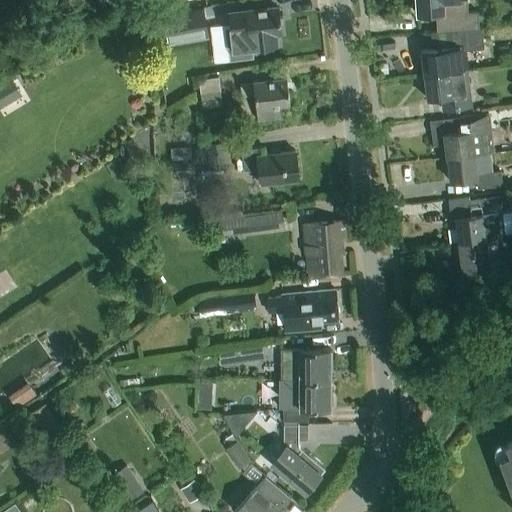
[(415,0),(416,14),(442,13),(443,31),(478,28),(479,28),(478,11),(468,11),(467,0),(415,0)]
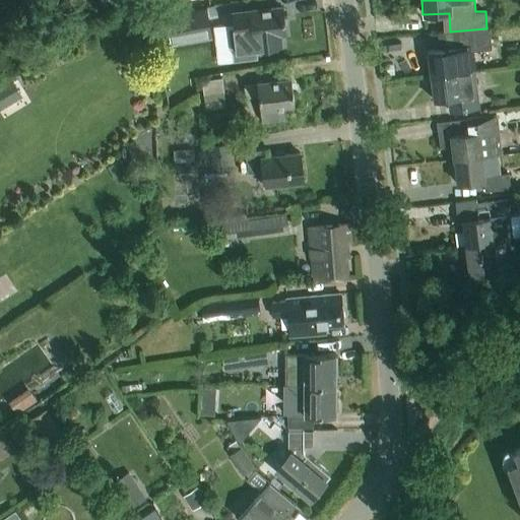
[(258,59),(257,50),(282,47),(281,35),(286,34),(283,7),(250,11),(250,12),(233,14),(212,17),(216,47),(232,45),(232,47),(234,62),(258,59)]
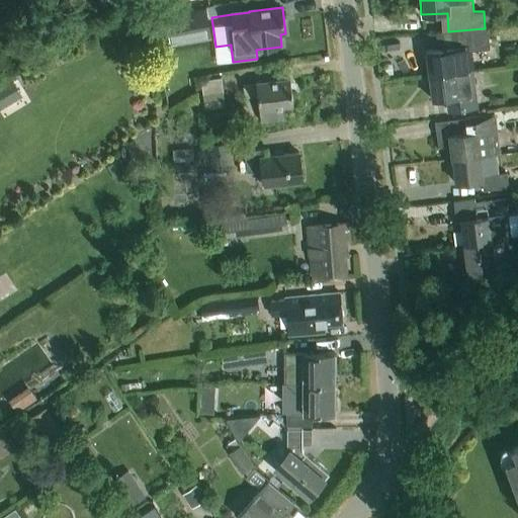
[(167,16),(171,39),(207,33),(203,9),(167,16)]
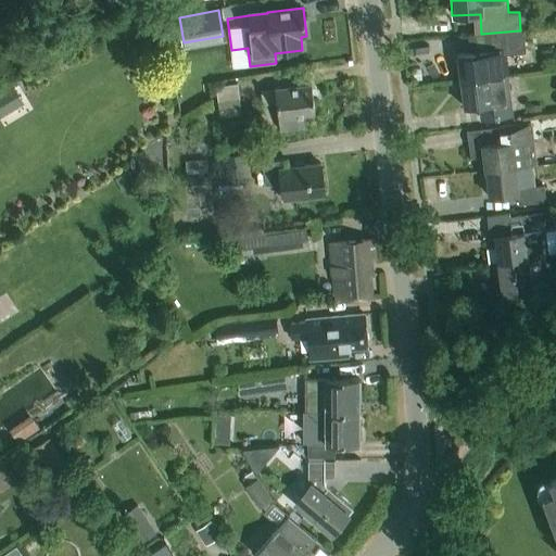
[(469,52),(457,54),(460,80),(490,77),(489,74),(490,74),(503,73),(502,52),(525,51),(523,30),(520,30),(519,30),(481,34),(475,35),(468,35),(469,52)]
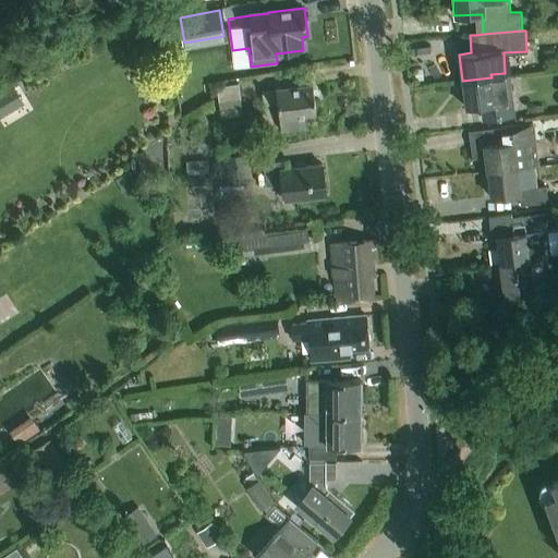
[(492,77),(462,81),(466,108),(481,106),(483,120),(511,117),(509,101),(507,82),(505,73),(492,74),(490,74),(492,77)]
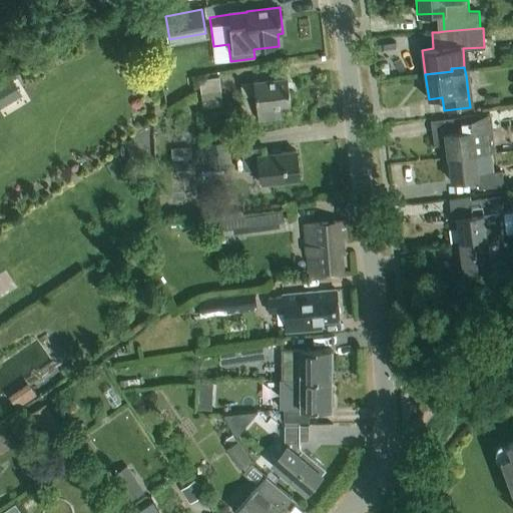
[(222,104),(219,76),(198,78),(202,107),(222,104)]
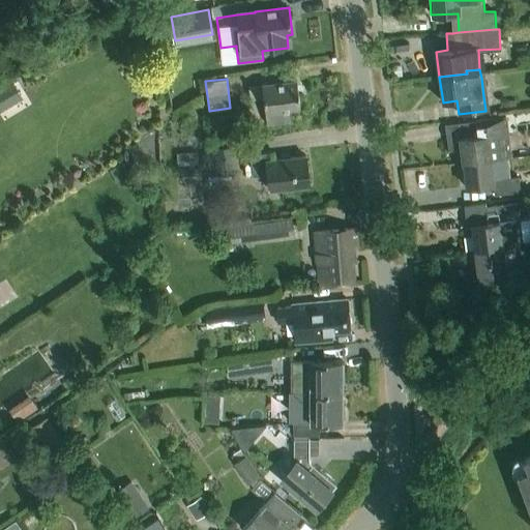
[(263,98),(265,114),(267,125),(292,122),(291,110),(300,109),(296,81),(262,85),(262,86),(248,87),(251,99),(263,98)]
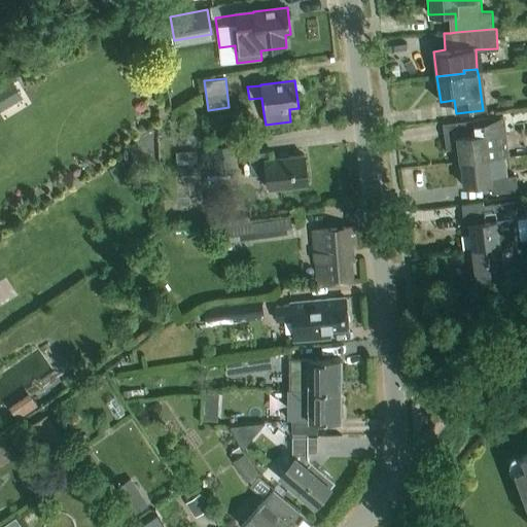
[(0,111),(23,98),(12,81),(0,89),(0,111)]
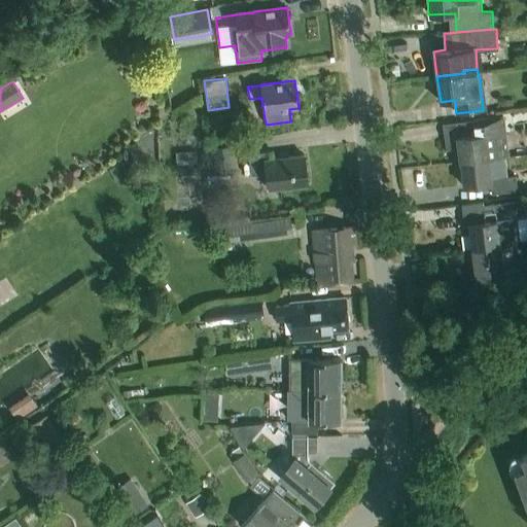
[(457,137),(461,163),(488,159),(507,156),(503,117),(472,121),(475,135),(457,137)]
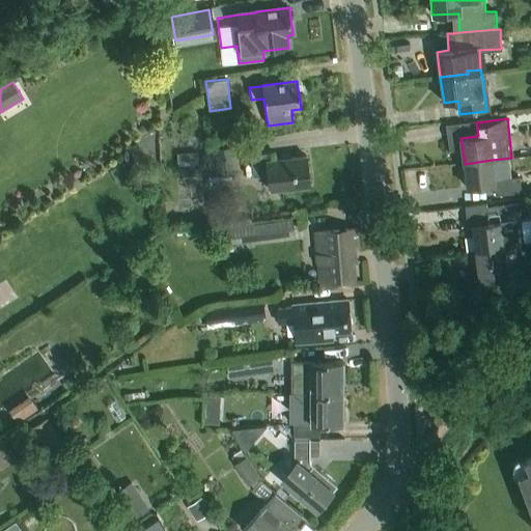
[(208,148),(211,172),(235,169),(233,145),(208,148)]
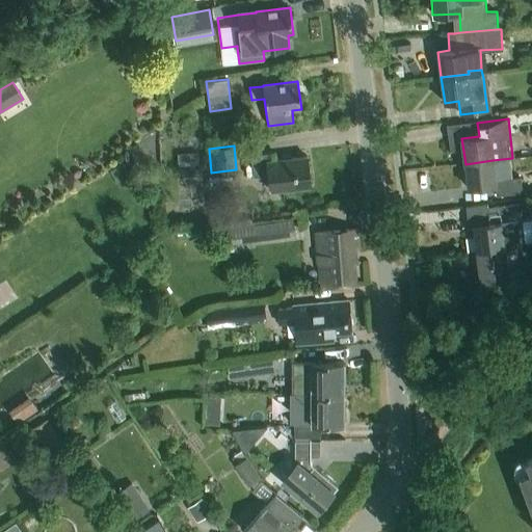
[(147,148),(132,156),(142,173),(157,164),(147,148)]
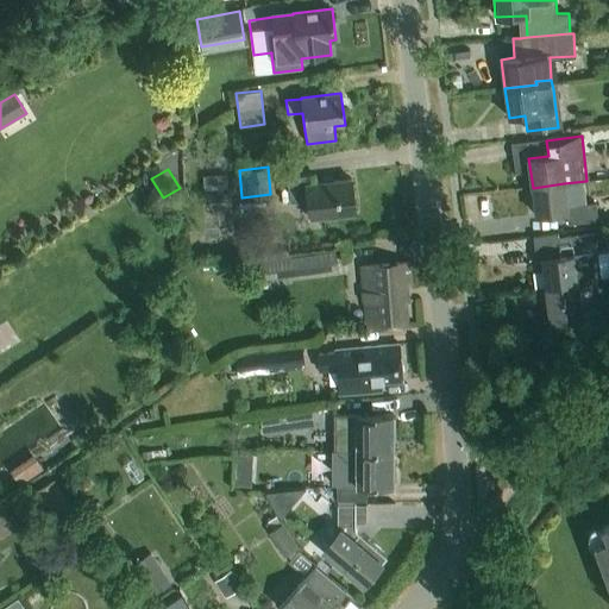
[(309,219),(356,213),(351,180),(311,184),(309,176),(287,180),(290,203),(307,201),(309,219)]
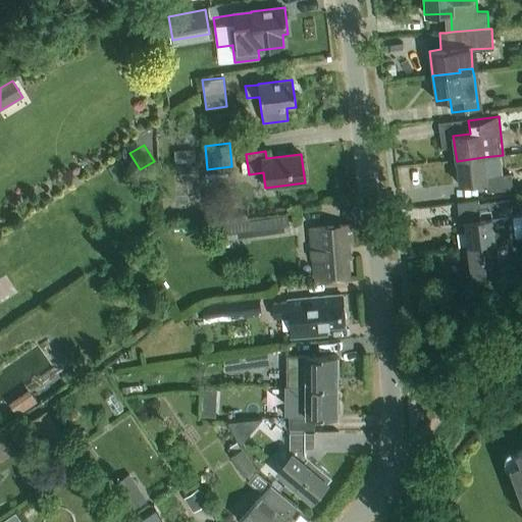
[(511,174),(486,177),(483,157),(457,161),(460,186),(486,183),(487,193),(513,190),(511,174)]
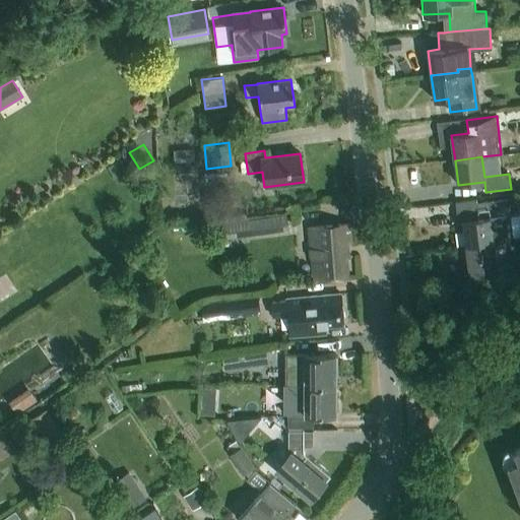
[(130,174),(121,157),(108,166),(117,181),(130,174)]
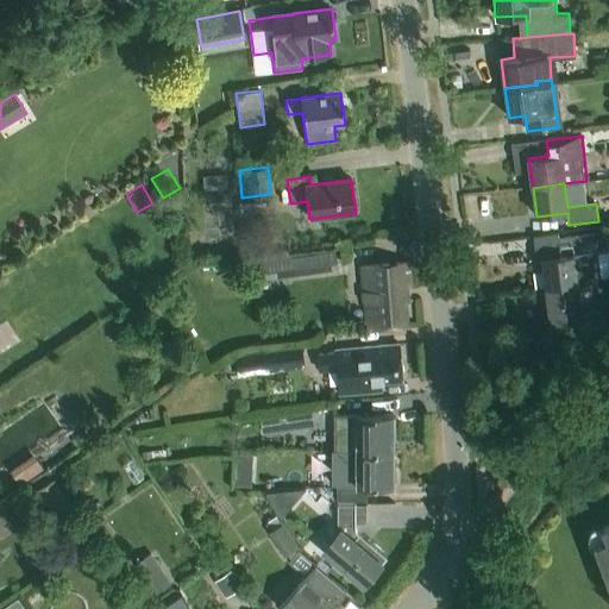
[(560,256),(541,258),(545,288),(576,283),(601,280),(595,233),(558,238),(560,256)]
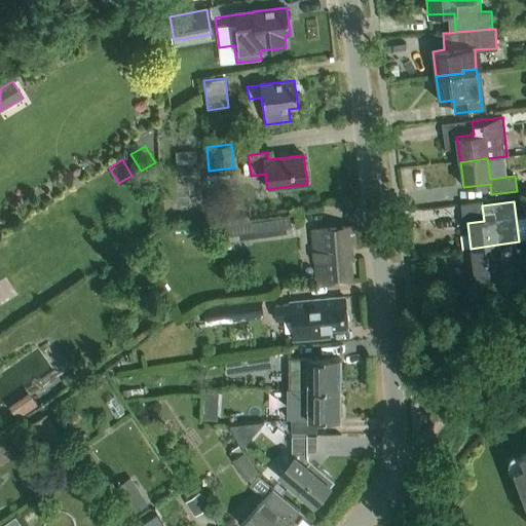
[(291,232),(289,217),(251,222),(250,217),(230,219),(231,224),(213,227),(215,245),(228,242),(228,239),(291,232)]
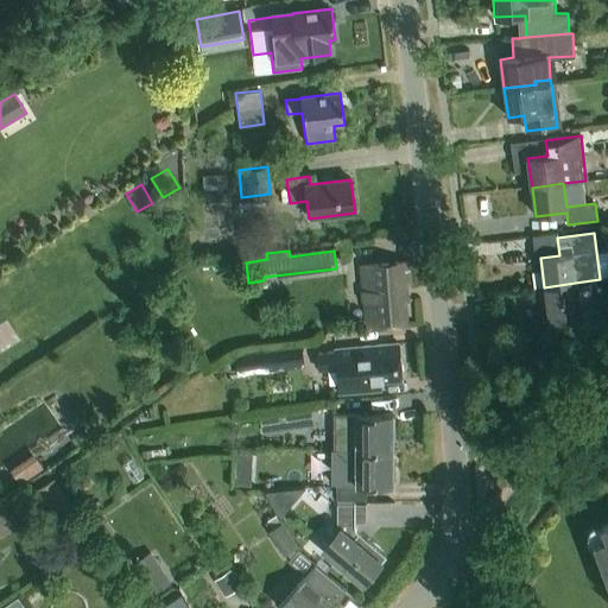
[(410,284),(407,261),(362,266),(368,328),(406,324),(403,284),(410,284)]
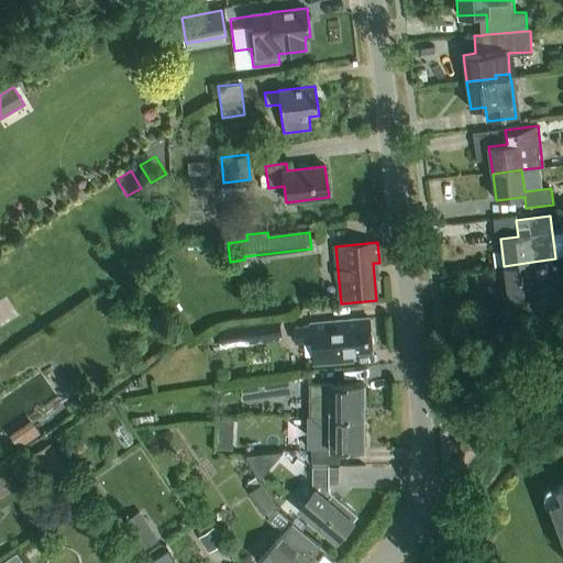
[(532,262),(504,266),(507,293),(508,301),(538,298),(537,289),(533,269),(548,268),(548,274),(558,273),(555,260),(555,258),(532,262)]
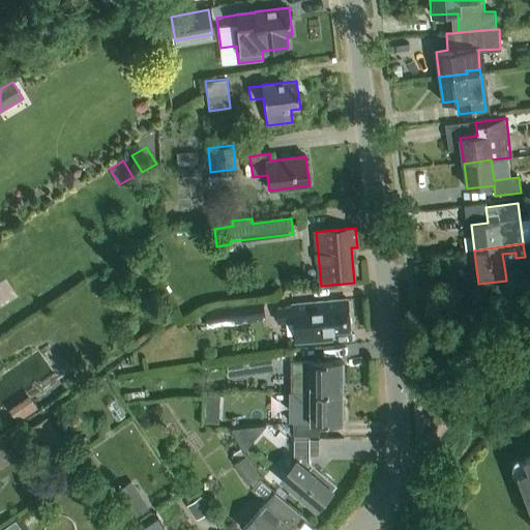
[(227,306),(230,324),(265,319),(263,301),(227,306)]
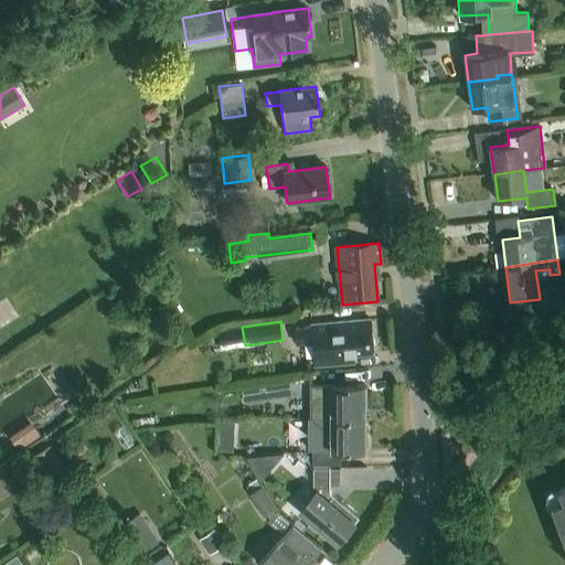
[(315,365),(322,365),(347,363),(345,355),(373,353),(371,321),(319,324),(295,327),(296,343),(312,342),(315,365)]
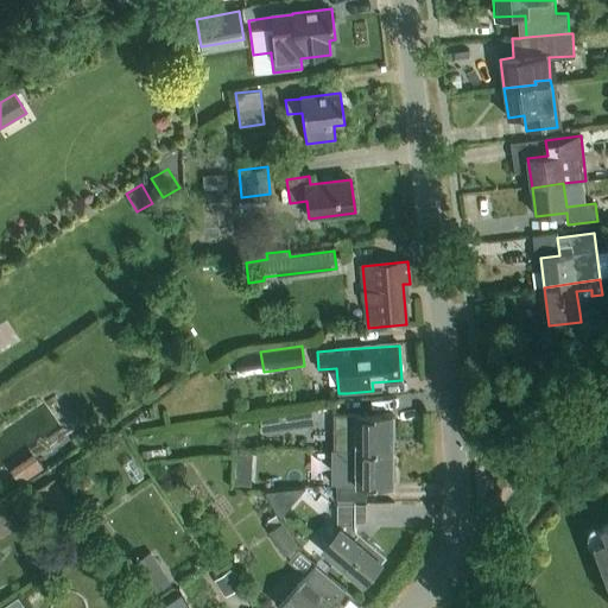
[(285,428),(315,424),(312,409),(283,412),(285,428)]
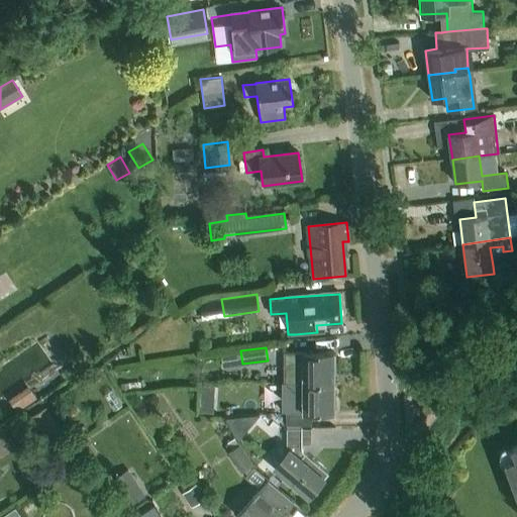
[(284,351),(284,382),(303,382),(333,382),(333,351),(303,351),(293,351),(284,351)]
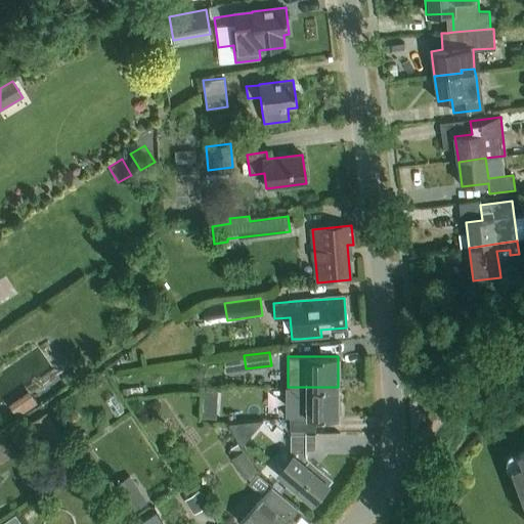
[(287,387),(286,416),(290,416),(290,431),(314,431),(314,418),(337,418),(338,387),(307,387),(288,387),(287,387)]
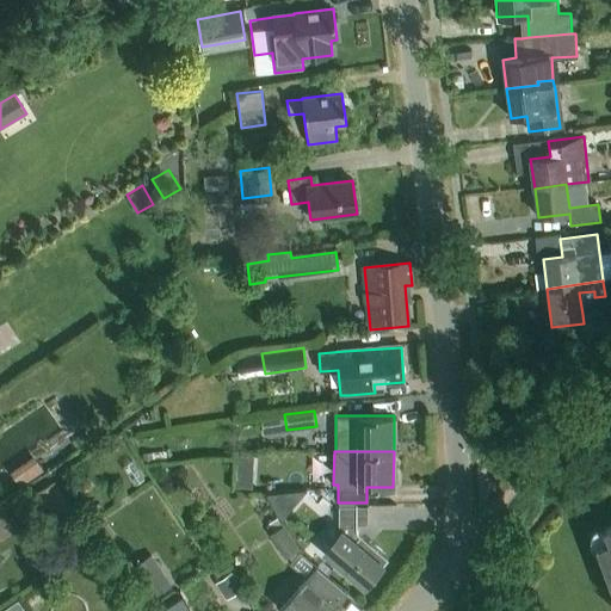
[(37,460),(13,475),(19,485),(43,469),(37,460)]
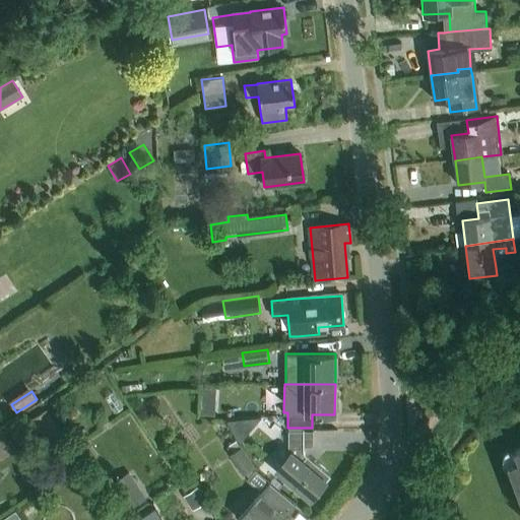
[(72,403),(62,411),(70,420),(80,413),(72,403)]
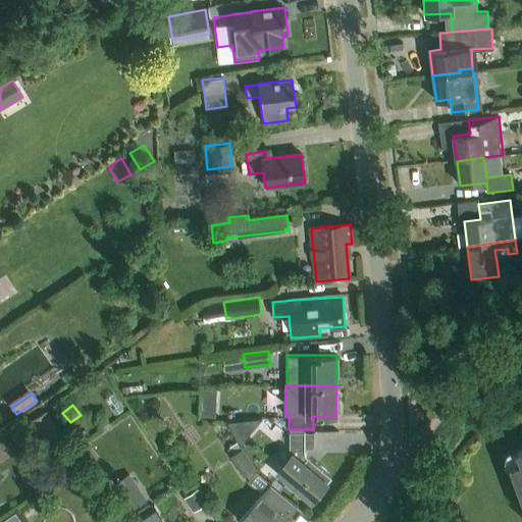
[(47,411),(31,421),(44,442),(59,433),(47,411)]
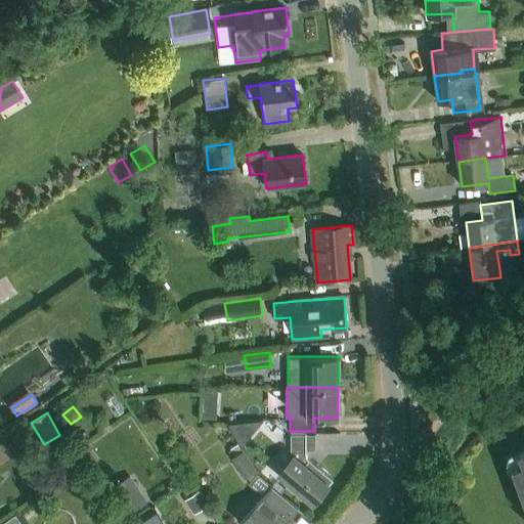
[(312,505),(329,485),(333,481),(332,480),(328,484),(313,472),(317,468),(309,460),(307,453),(307,449),(316,449),(315,434),(291,434),(291,449),(290,457),(280,469),(292,479),(289,484),(312,505)]
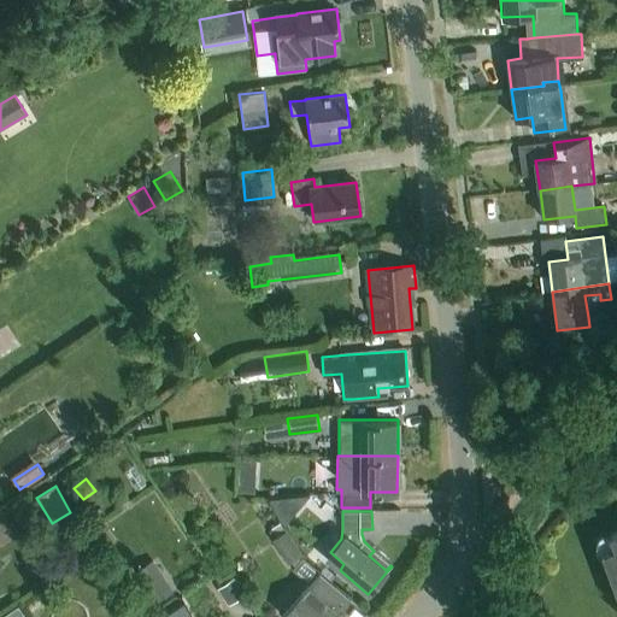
[(291,568),(311,585),(304,594),(303,593),(283,616),(285,616),(335,616),(351,599),(300,556),(280,523),(271,528),(276,536),(271,539),(287,564),(291,560),(294,564),(291,568)]
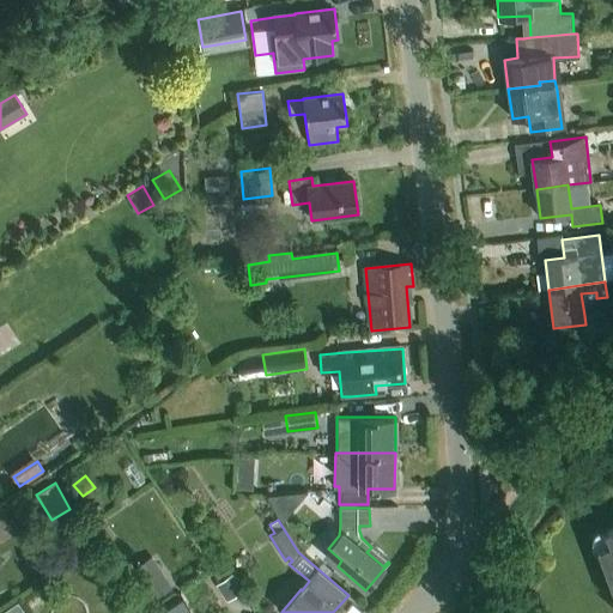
[(65,521),(55,528),(66,544),(76,536),(65,521)]
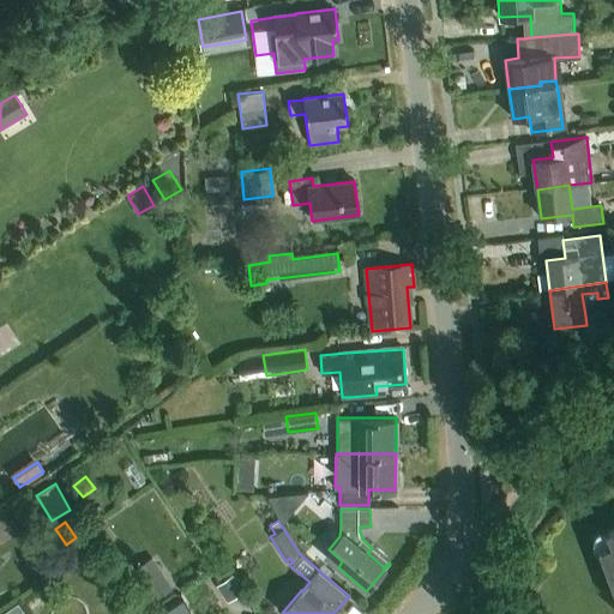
[(613,528),(595,535),(613,588),(613,528)]
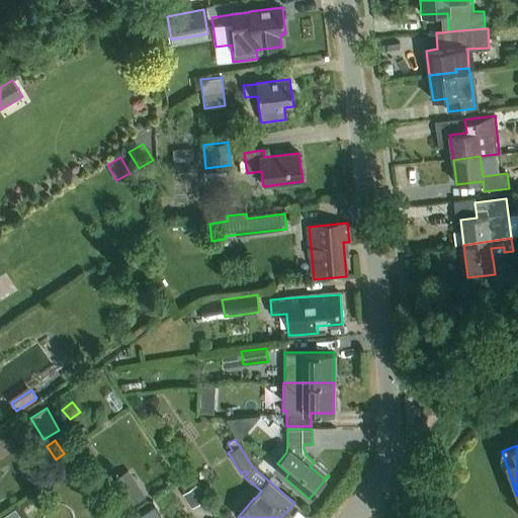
[(114,479),(132,504),(146,495),(128,468),(114,479)]
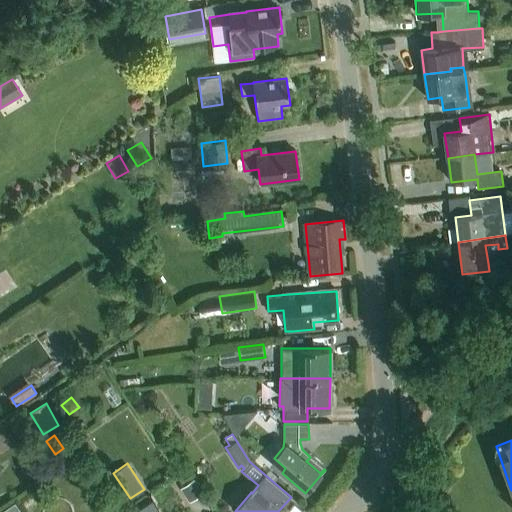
[(194,480),(181,488),(190,502),(203,493),(194,480)]
